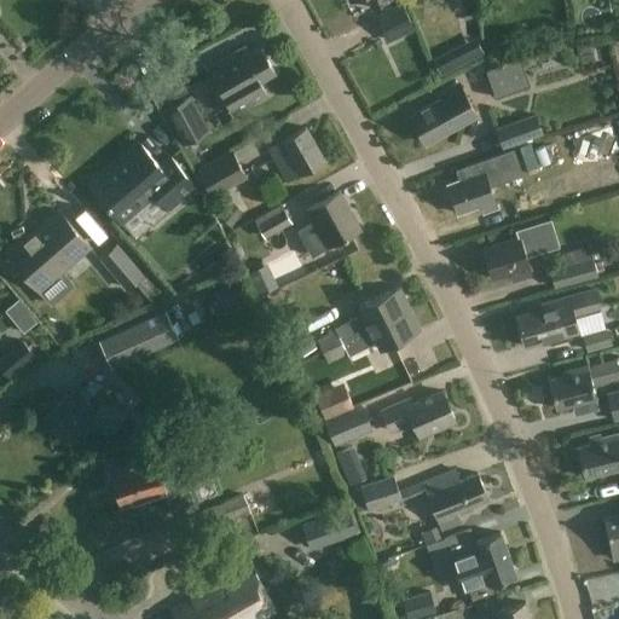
[(351,0),(353,4),(362,0),(369,0),(374,10),(393,1),(392,0),(351,0)]
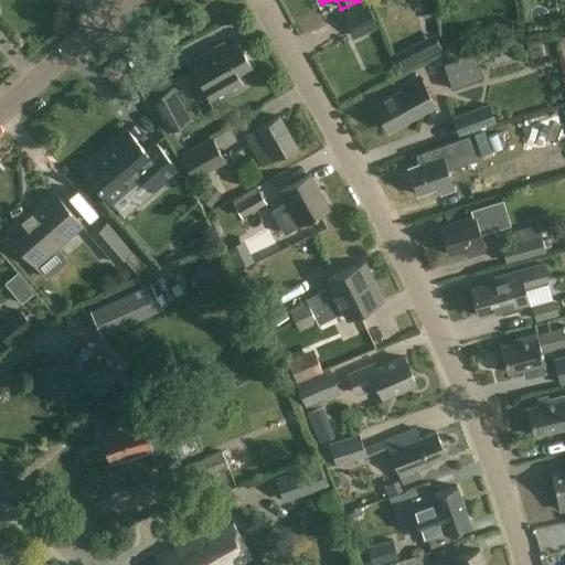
[(377,27),(366,3),(342,17),(354,39),(377,27)]
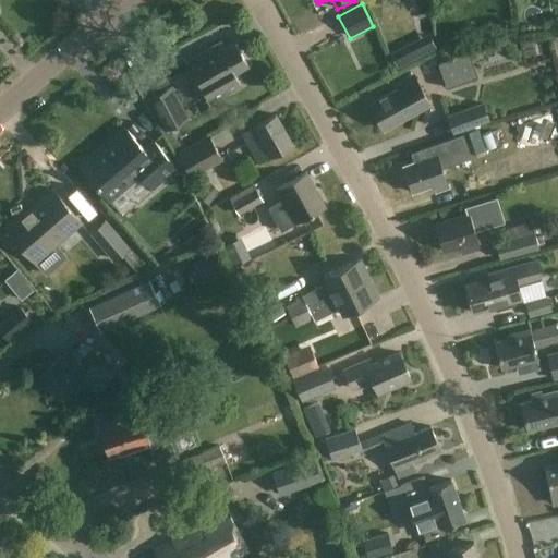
[(226,51),(220,44),(187,63),(211,105),(226,96),(225,93),(240,84),(234,74),(247,65),(237,46),(226,51)]
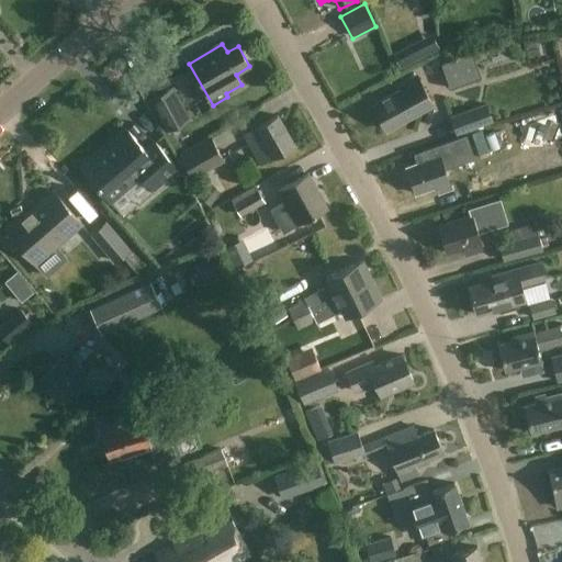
[(407,69),(429,58),(423,45),(401,56),(407,69)]
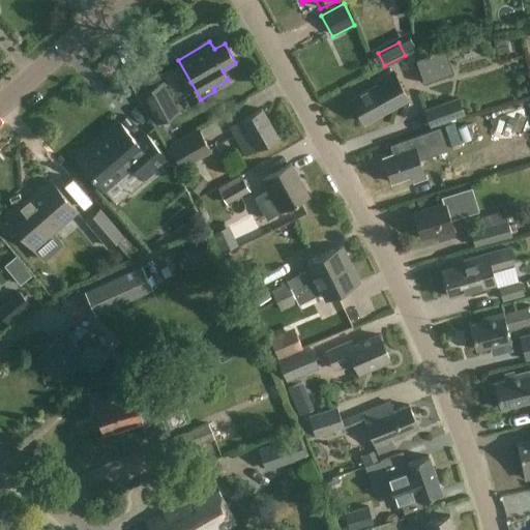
[(455,74),(447,51),(418,61),(427,85),(455,74)]
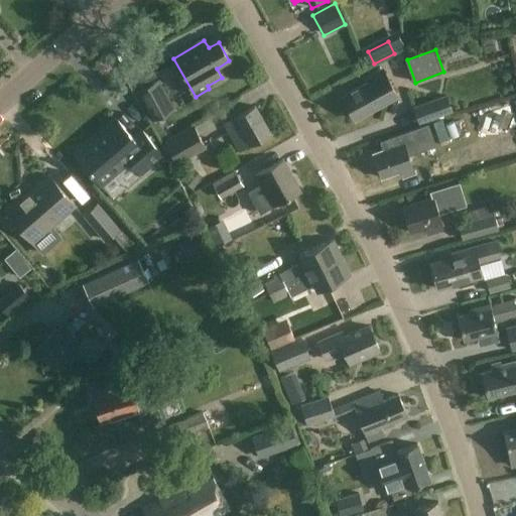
[(398,97),(384,70),(367,79),(370,84),(344,98),(356,119),(398,97)]
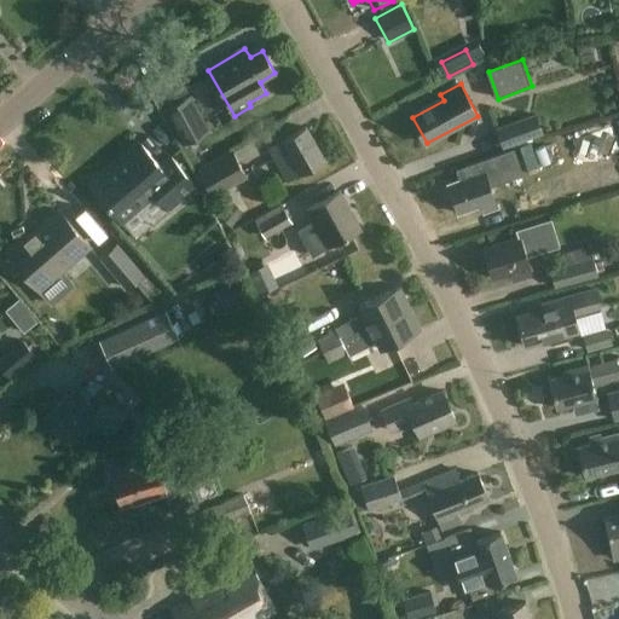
[(210,131),(190,97),(163,111),(183,146),(210,131)]
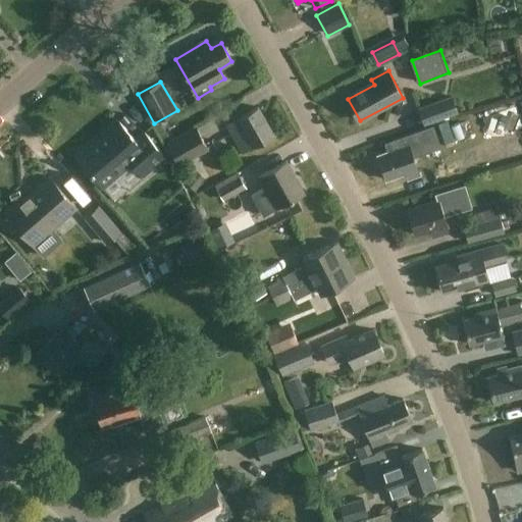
[(427,118),(460,107),(455,92),(422,103),(427,118)]
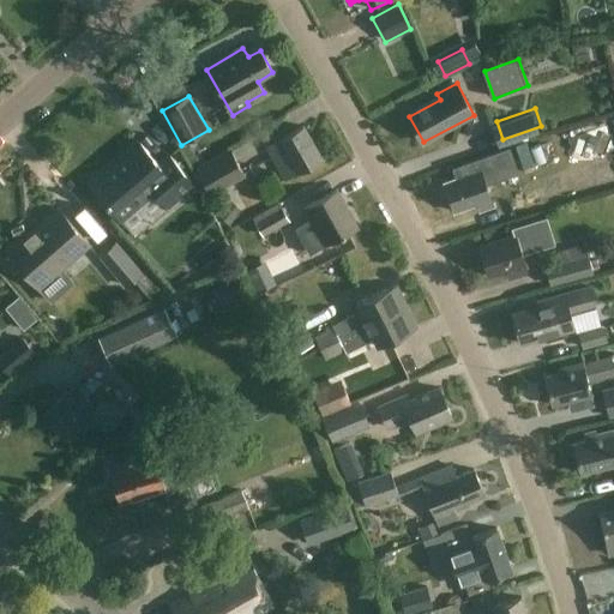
[(321,160),(302,126),(266,148),(286,180),(321,160)]
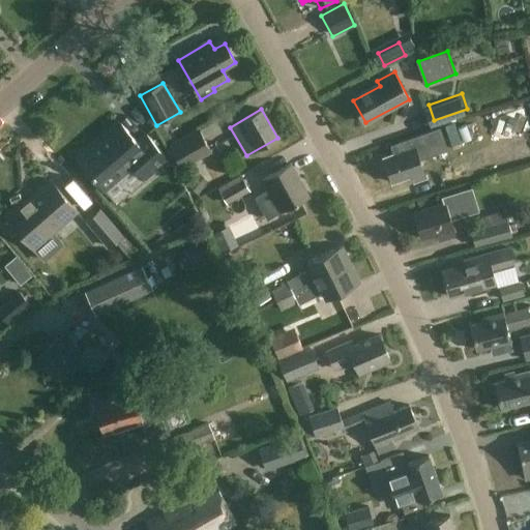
[(466,111),(435,121),(437,128),(469,118),(466,111)]
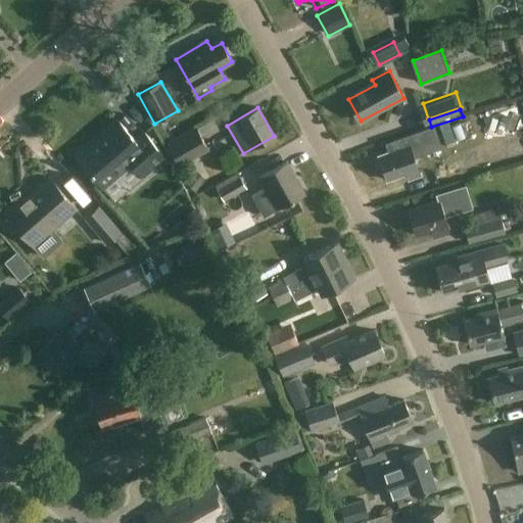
[(144,133),(135,141),(119,121),(77,156),(104,189),(132,164),(143,178),(167,158),(144,133)]
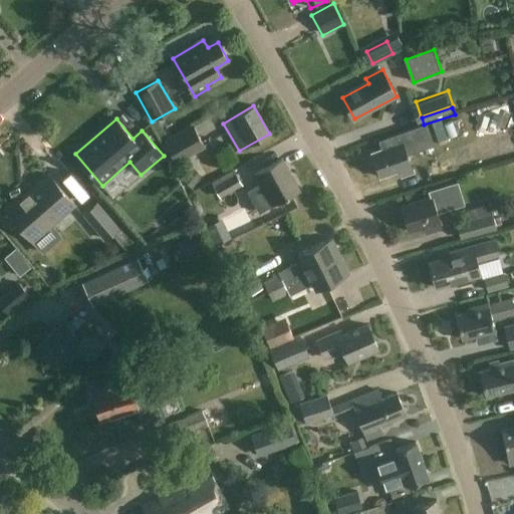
[(372,154),(377,166),(374,166),(377,175),(380,174),(381,178),(401,171),(403,176),(414,172),(408,155),(434,145),(427,124),(383,141),(387,149),(372,154)]
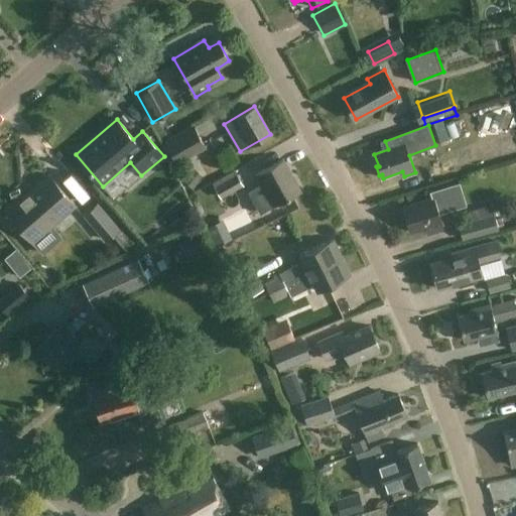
[(440,127),(442,143),(462,140),(460,125),(440,127)]
